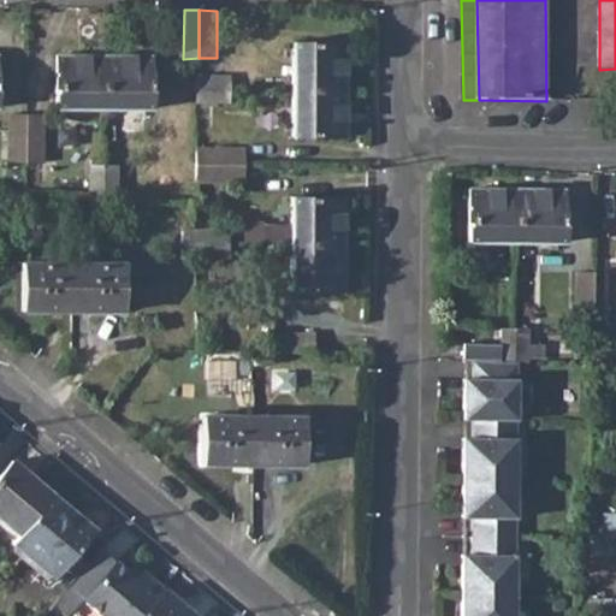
[(294,43),(292,90),(345,90),(345,45),(294,43)]
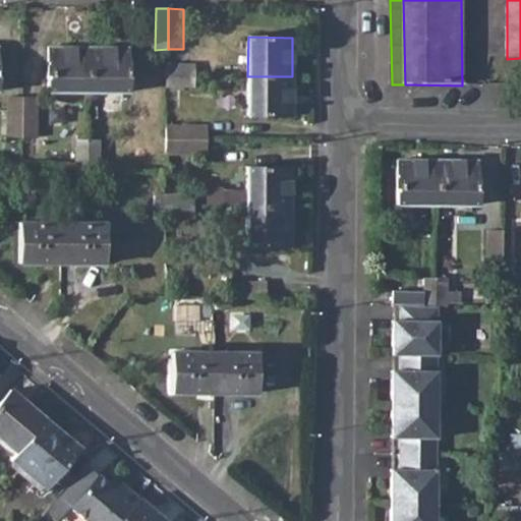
[(48,92),(90,93),(90,49),(49,49),(48,92)]
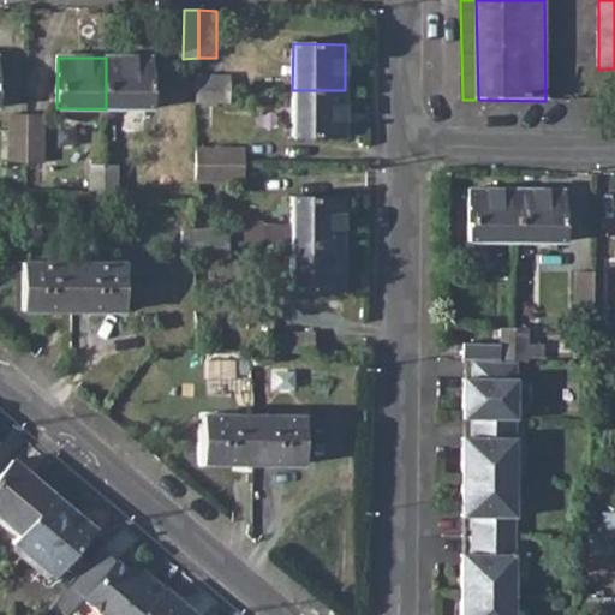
[(106,109),(150,109),(151,59),(106,58),(106,109)]
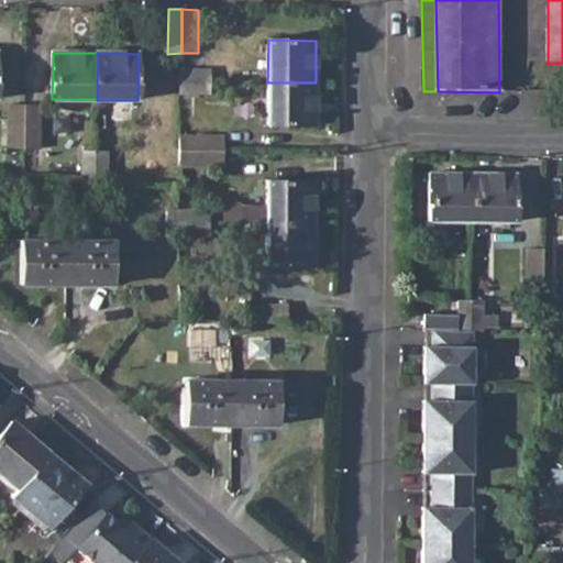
[(181,70),(181,83),(209,83),(209,72),(181,70)]
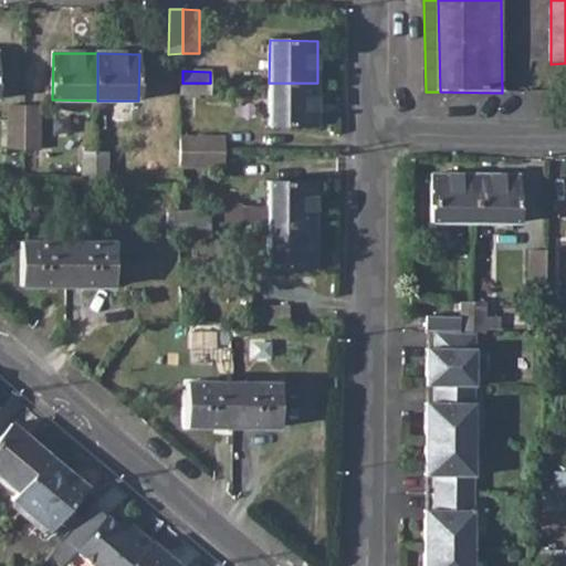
[(210,83),(182,83),(182,96),(210,96),(210,83)]
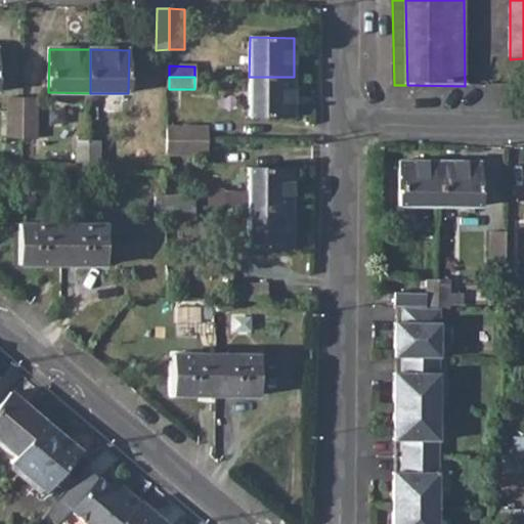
[(248,117),(293,118),(294,77),(249,77),(248,117)]
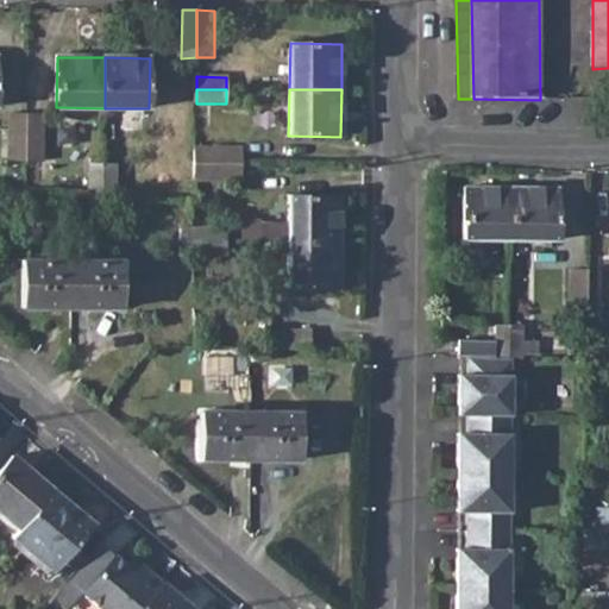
[(25,161),(26,114),(7,114),(7,161),(25,161)]
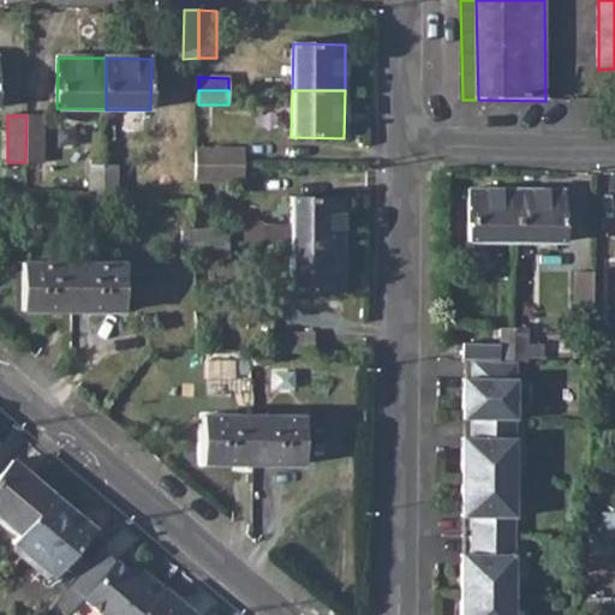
[(25,163),(43,163),(45,115),(27,115),(25,162),(25,163)]
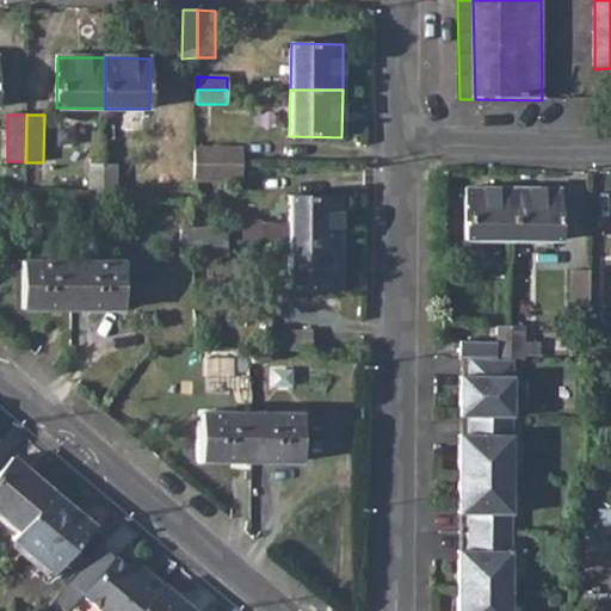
[(196,152),(196,168),(242,168),(242,152),(196,152)]
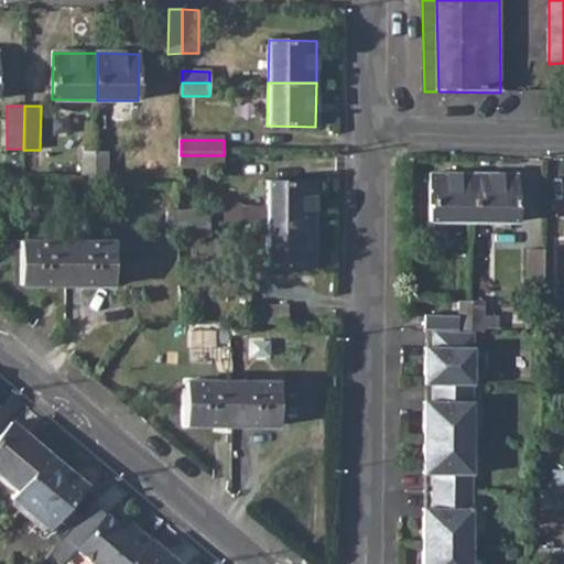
[(83,154),(83,183),(95,183),(96,154),(83,154)]
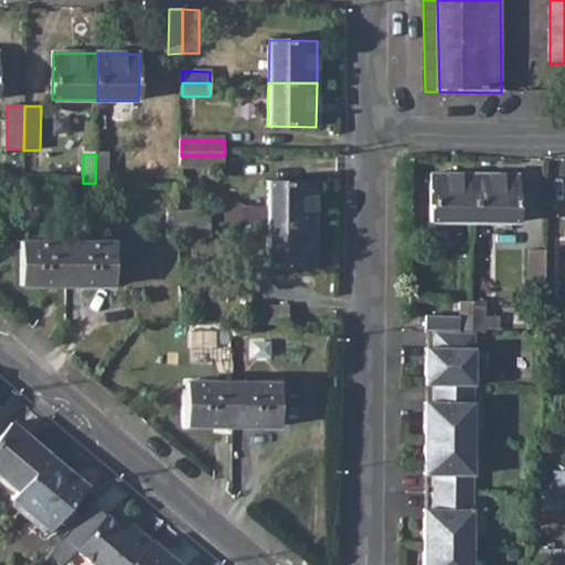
[(95,183),(107,184),(108,155),(96,155),(95,183)]
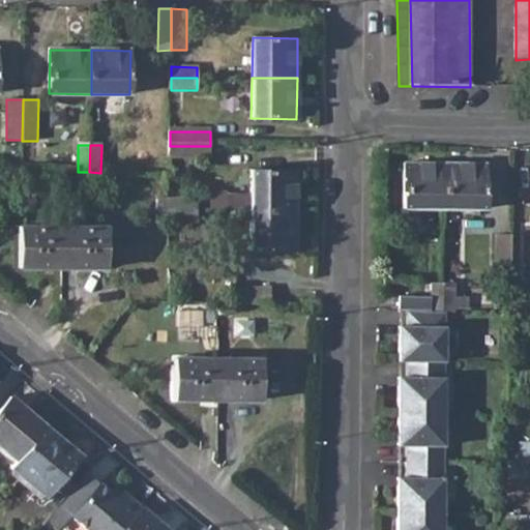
[(170,158),(210,160),(210,146),(170,146),(170,158)]
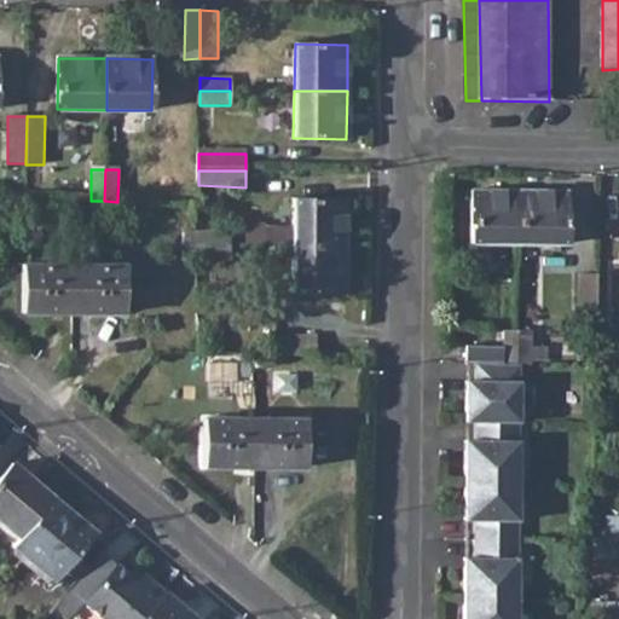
[(474,241),(519,242),(520,190),(473,189),(474,241)]
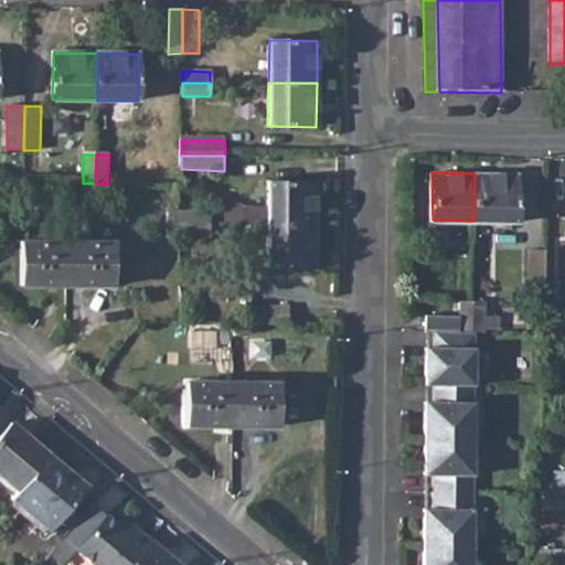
[(473,221),(519,222),(519,173),(475,173),(473,221)]
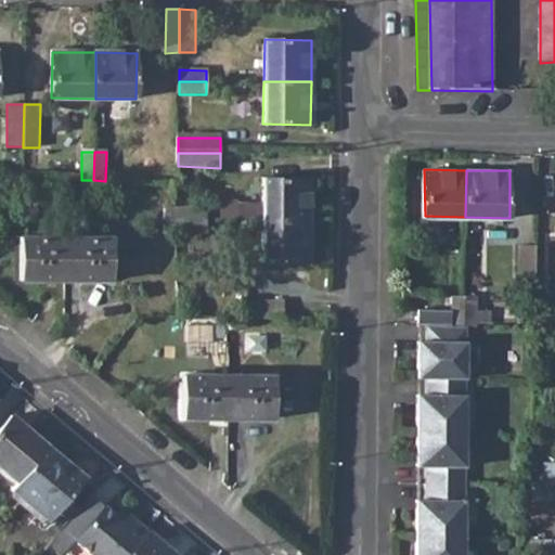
[(260,222),(308,222),(309,179),(261,179),(260,222)]
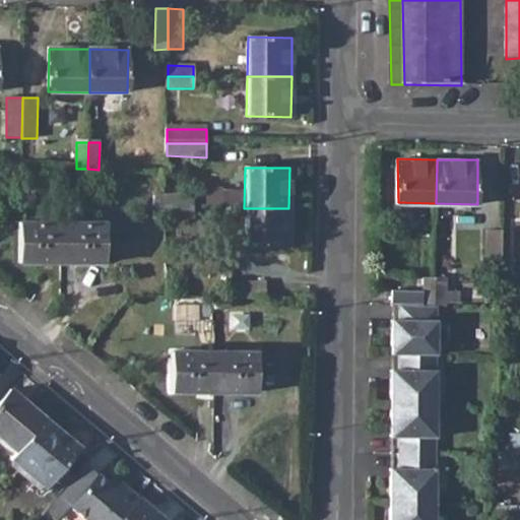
[(167,207),(192,207),(192,196),(167,196),(167,207)]
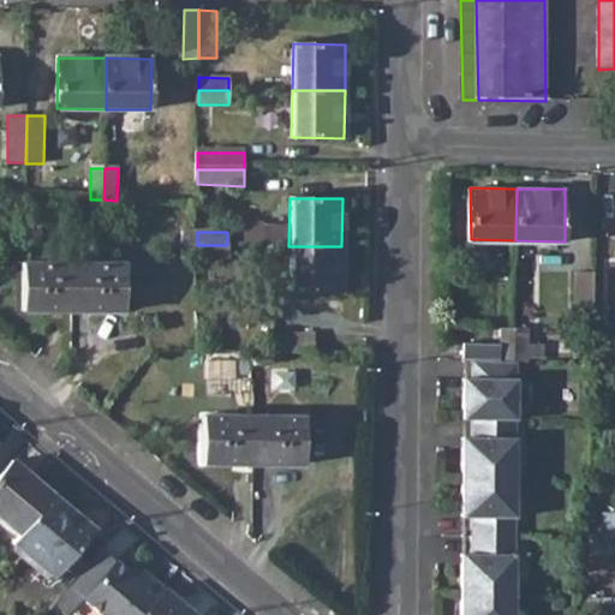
[(227,245),(197,245),(197,258),(227,258),(227,245)]
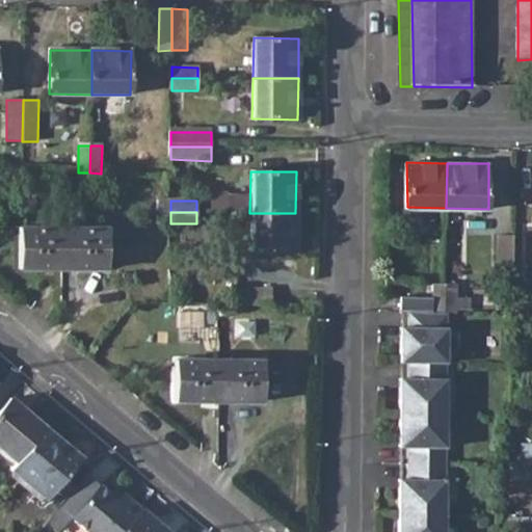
[(249,253),(295,253),(295,213),(249,213),(249,253)]
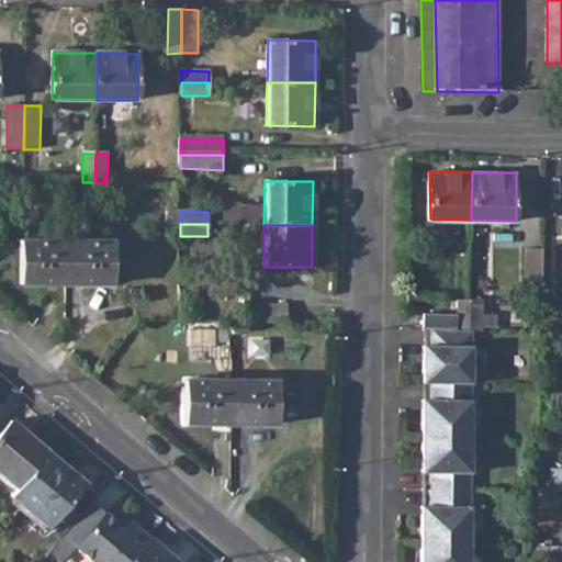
[(22,242),(21,285),(66,287),(66,242),(22,242)]
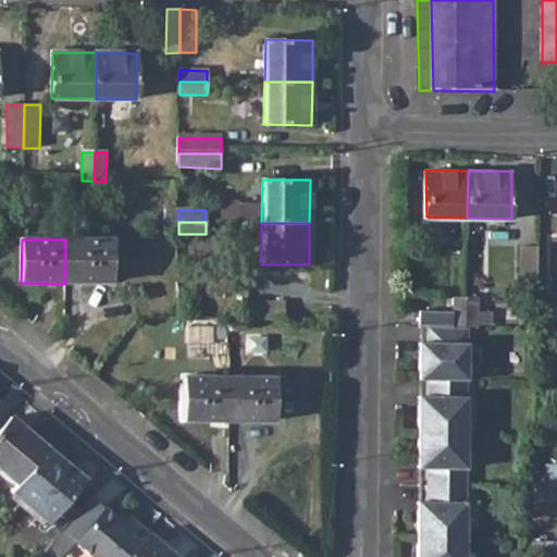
[(65,239),(65,284),(112,284),(113,239),(65,239)]
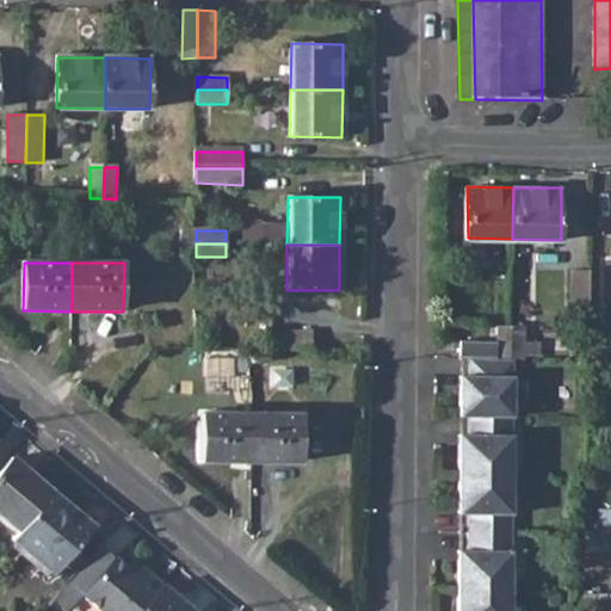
[(587,310),(588,270),(573,269),(571,310),(587,310)]
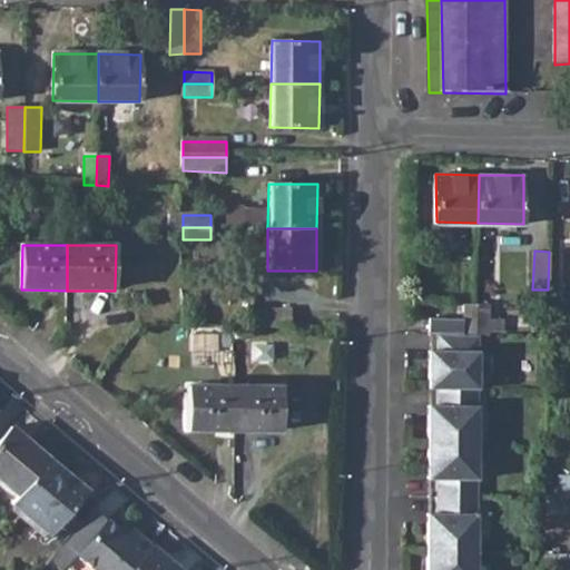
[(438,334),(462,334),(462,336),(474,336),(475,306),(462,306),(462,321),(430,320),(430,334),(438,334)]
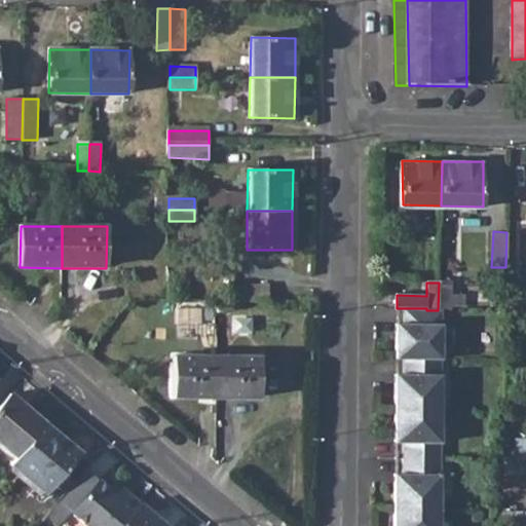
[(442,310),(451,310),(451,283),(439,283),(438,310),(442,310)]
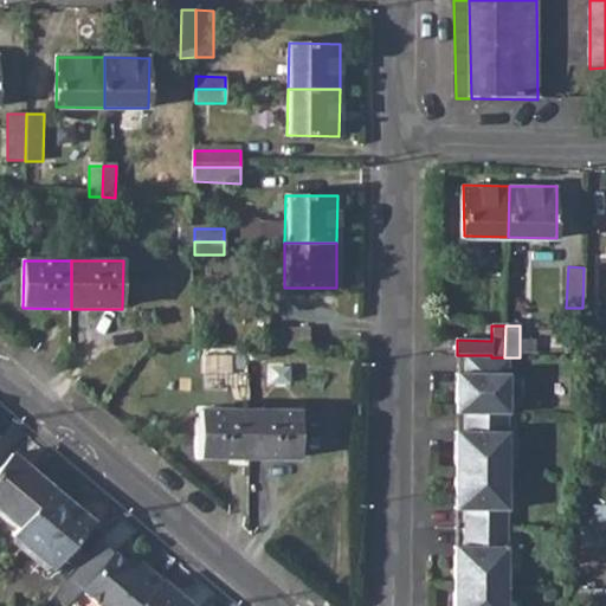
[(310,331),(271,331),(271,348),(311,347),(310,331)]
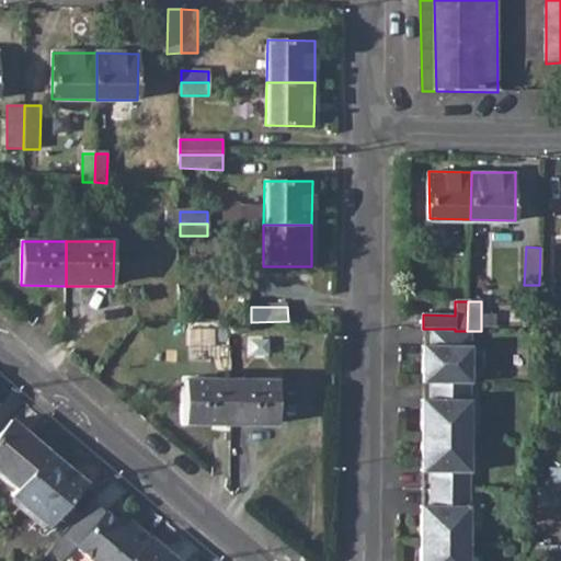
[(431,382),(470,382),(471,331),(467,331),(455,331),(455,329),(431,329),(431,345),(423,345),(422,382),(431,382)]
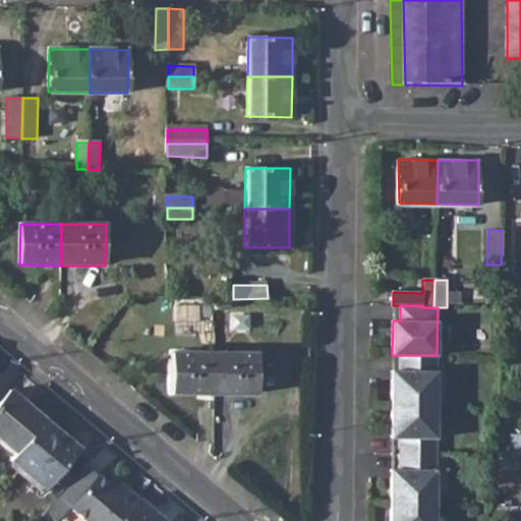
[(211,355),(212,392),(254,391),(254,354),(211,355)]
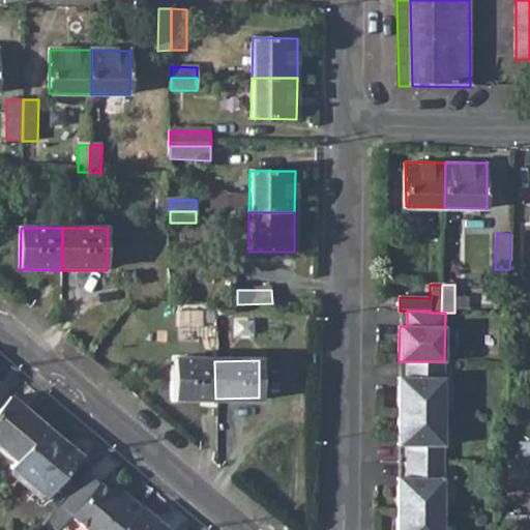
[(172,362),(173,399),(215,399),(214,361),(172,362)]
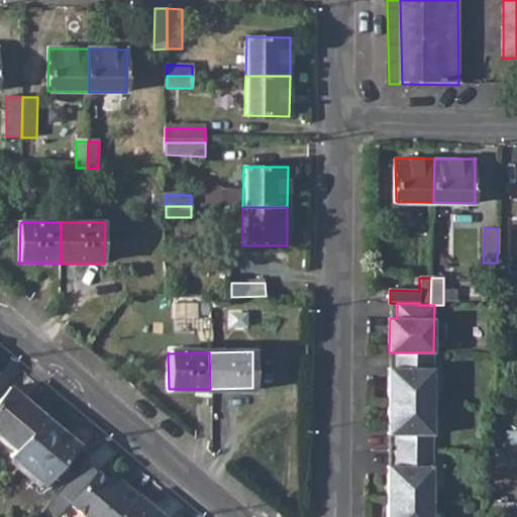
[(389,368),(389,397),(433,397),(433,363),(433,352),(397,352),(397,368),(389,368)]
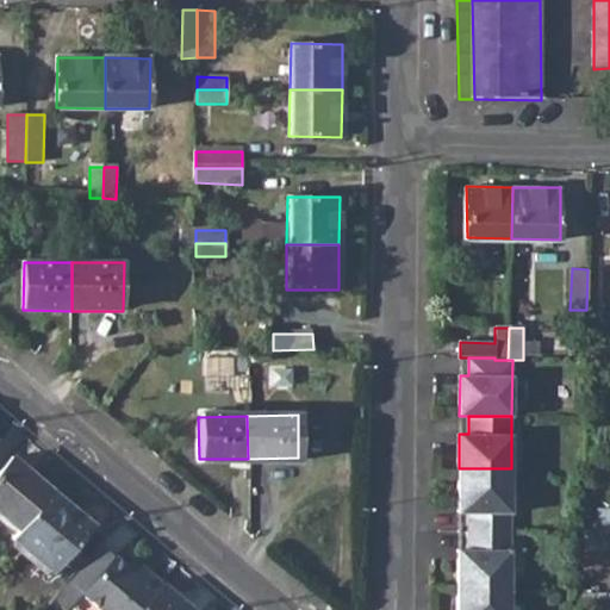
[(0,467),(0,516),(17,531),(51,491),(11,456),(0,467)]
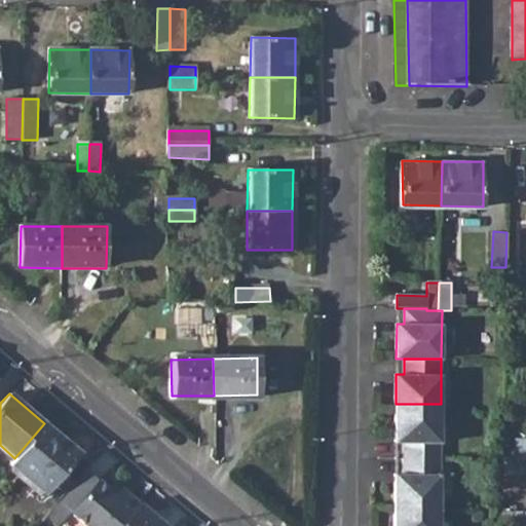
[(395,406),(395,443),(404,443),(403,458),(441,458),(441,407),(395,406)]
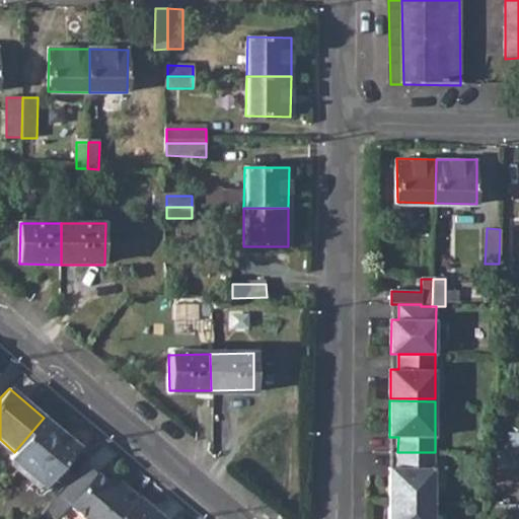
[(9,458),(44,488),(78,447),(44,418),(14,452),(9,458)]
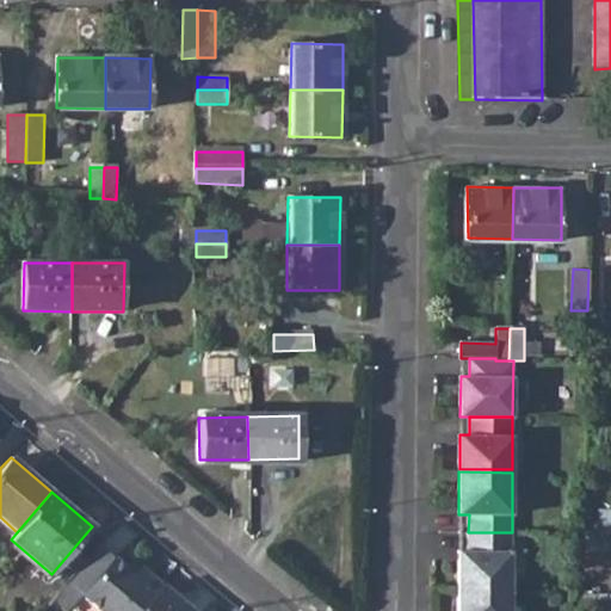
[(468,532),(469,514),(458,514),(458,532),(468,532)]
